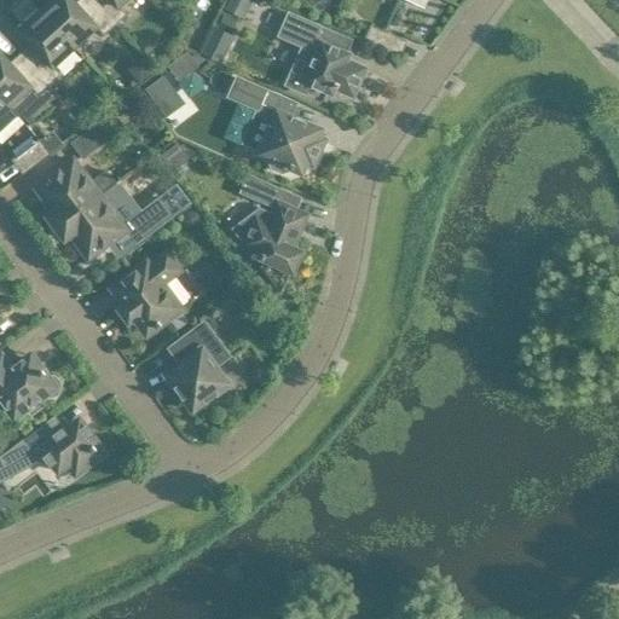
[(73,0),(51,0),(41,10),(75,46),(94,27),(96,28),(97,27),(104,35),(115,24),(92,0),(82,10),(73,0)]
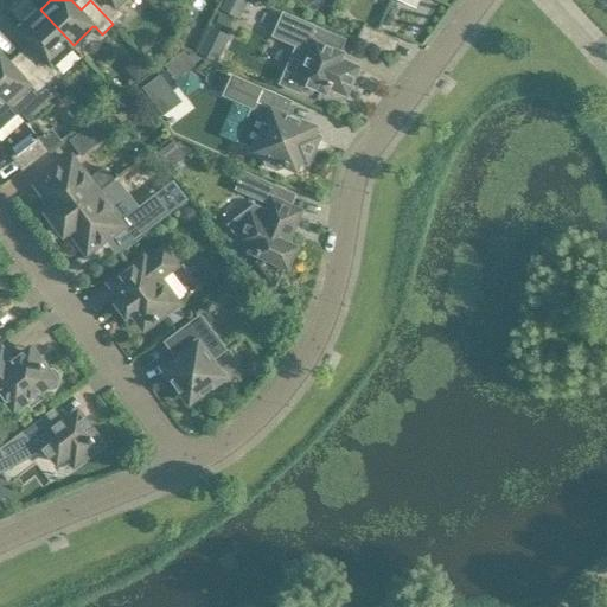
[(121,0),(90,0),(113,24),(125,14),(117,6),(119,5),(117,5),(121,0)]
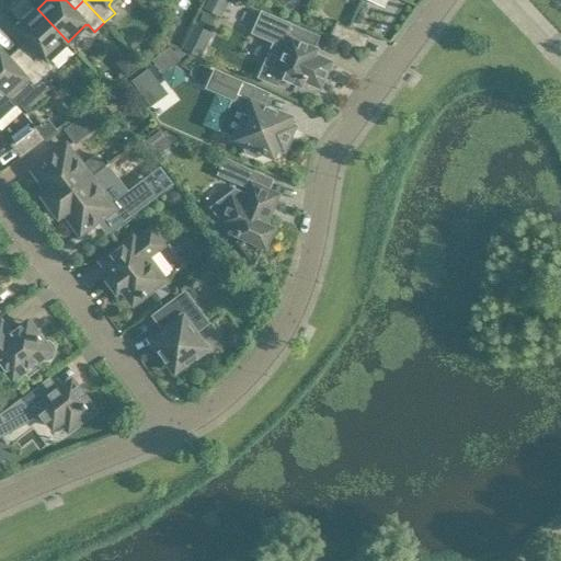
[(68,42),(37,9),(18,26),(35,45),(25,55),(45,77),(55,67),(48,60),(49,59),(49,58),(68,42)]
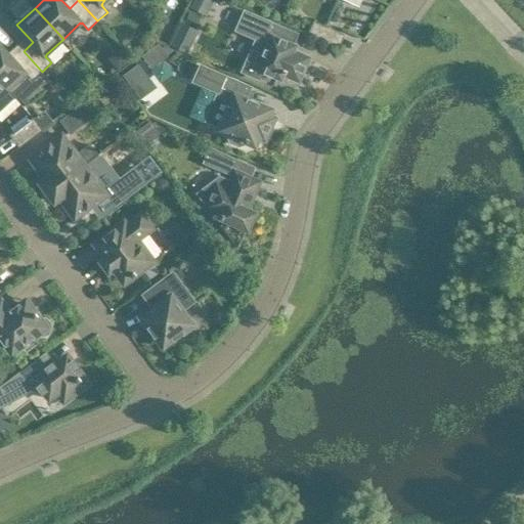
[(245,11),(236,30),(246,34),(244,37),(255,42),(241,75),(259,83),(264,71),(280,78),(282,73),(295,78),(299,80),(302,71),(304,67),(308,58),(304,56),(292,51),(295,46),(290,44),(288,43),(279,39),(285,28),(245,11)]
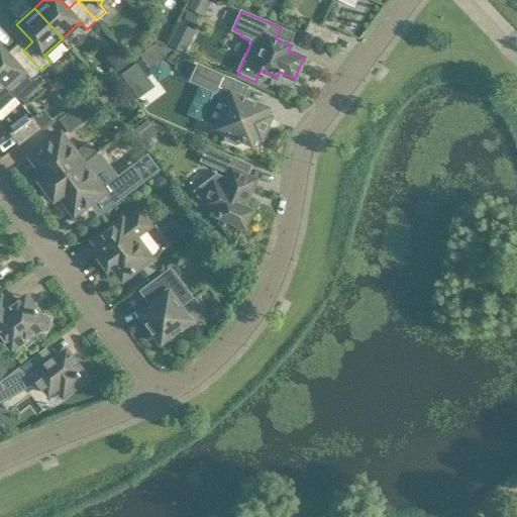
[(179,20),(170,44),(187,50),(196,27),(179,20)]
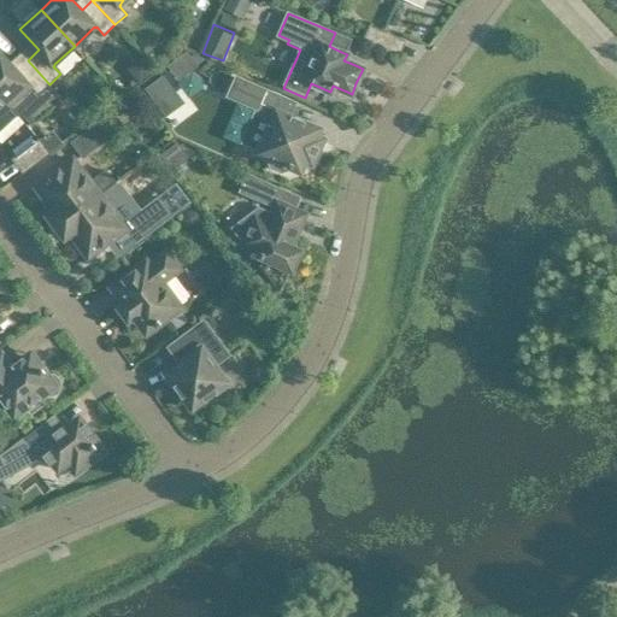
[(394,54),(400,39),(370,25),(364,41),(394,54)]
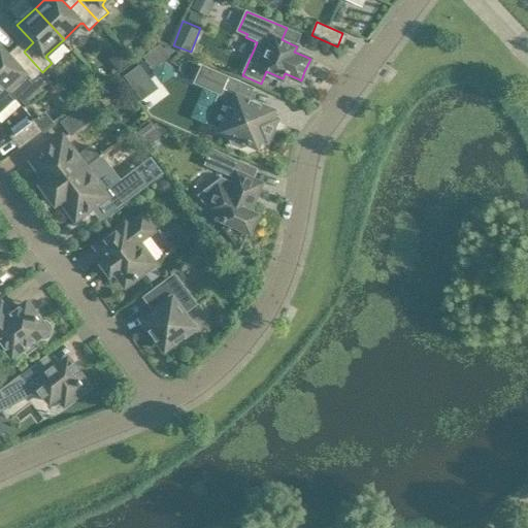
[(42,72),(24,52),(14,60),(0,43),(0,81),(7,90),(15,99),(34,83),(33,80),(42,72)]
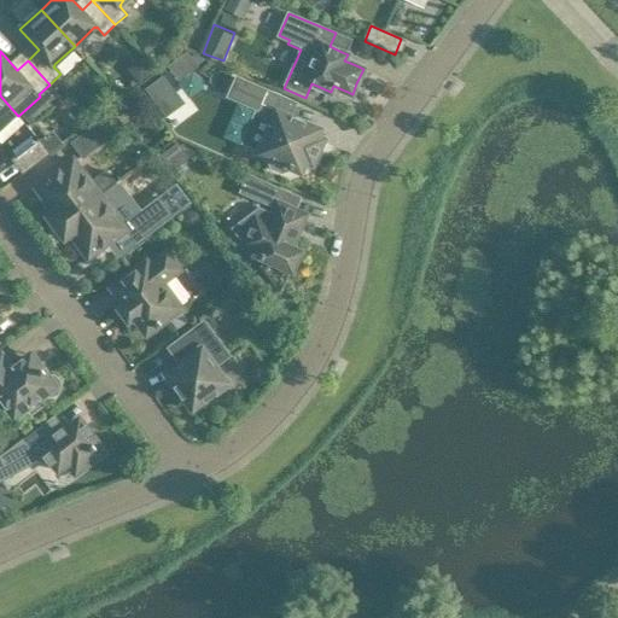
[(197,66),(186,52),(167,66),(178,81),(197,66)]
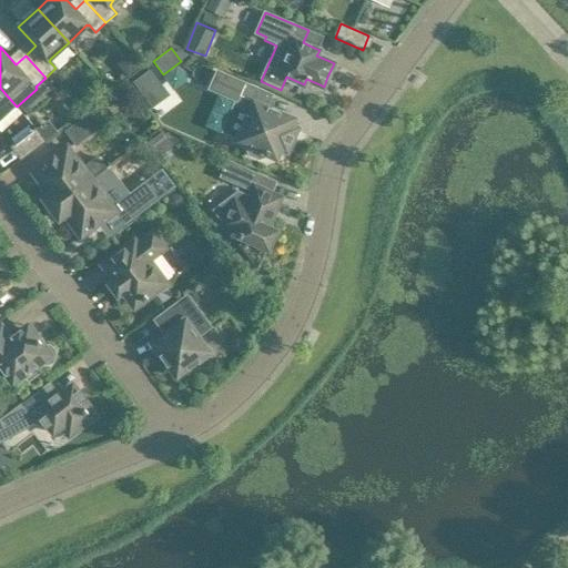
[(151,68),(133,81),(153,108),(154,108),(146,97),(163,84),(151,68)]
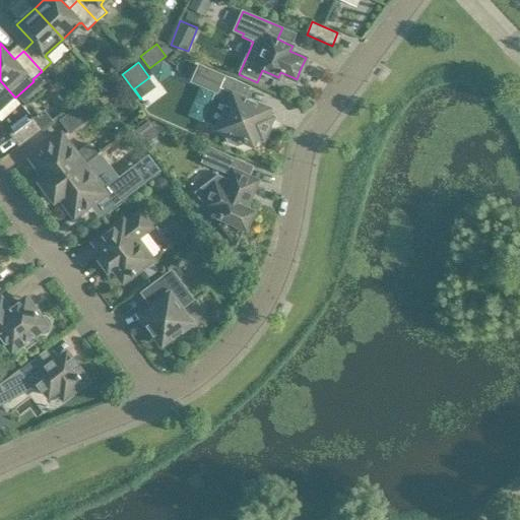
[(249,86),(223,75),(198,64),(191,81),(216,92),(213,98),(229,105),(217,129),(229,133),(225,139),(241,145),(243,140),(250,143),(255,141),(257,137),(262,124),(268,127),(271,119),(266,117),(267,114),(269,109),(244,98),(249,86)]
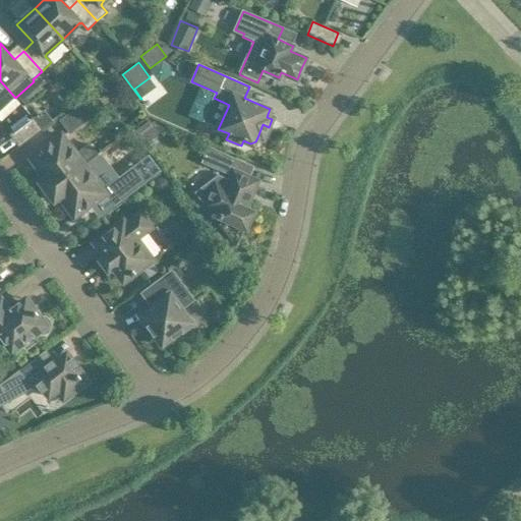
[(7,89),(0,80),(0,112),(15,98),(7,89)]
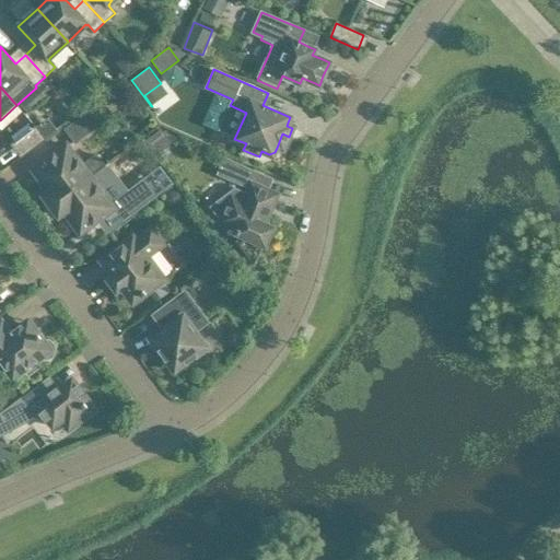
[(107,118),(97,105),(66,129),(76,141),(107,118)]
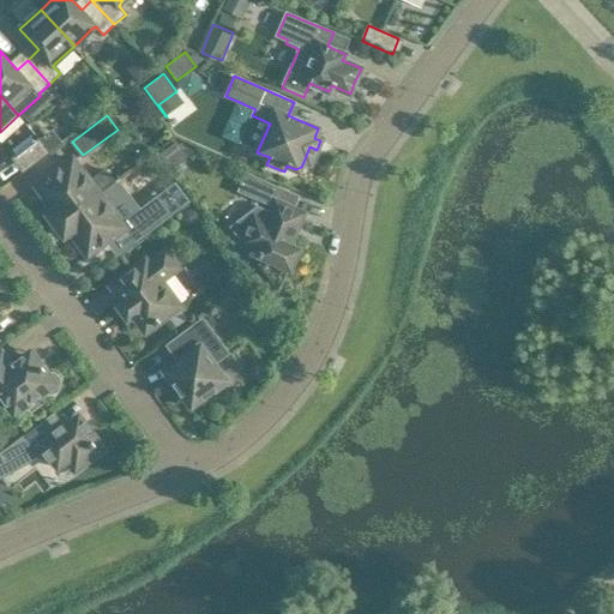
[(23,170),(49,151),(40,139),(13,158),(23,170)]
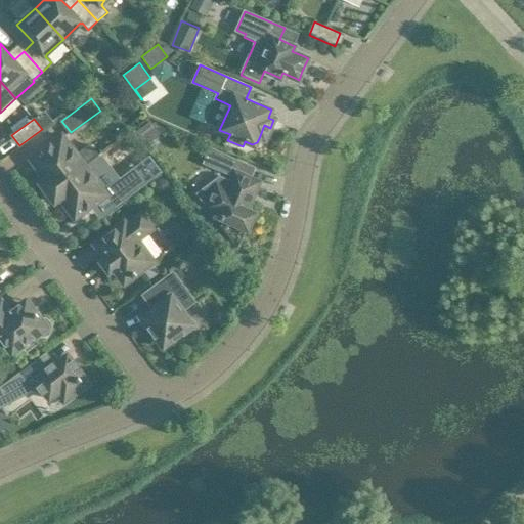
[(91,142),(77,154),(62,135),(32,159),(46,179),(44,180),(43,185),(48,192),(85,165),(99,154),(91,142)]
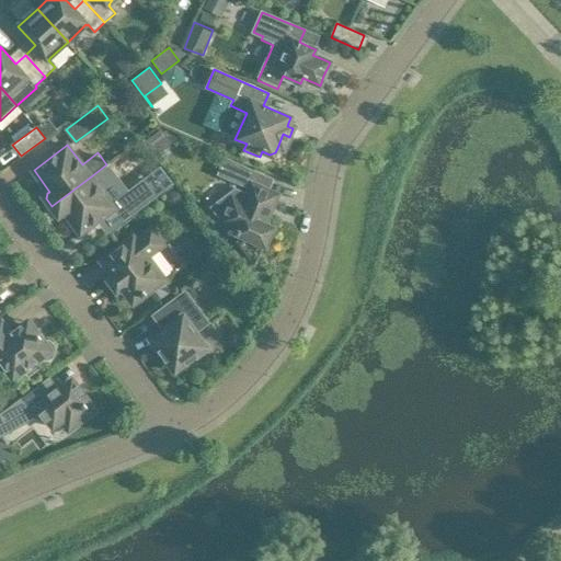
[(245,185),(252,170),(226,159),(219,174),(245,185)]
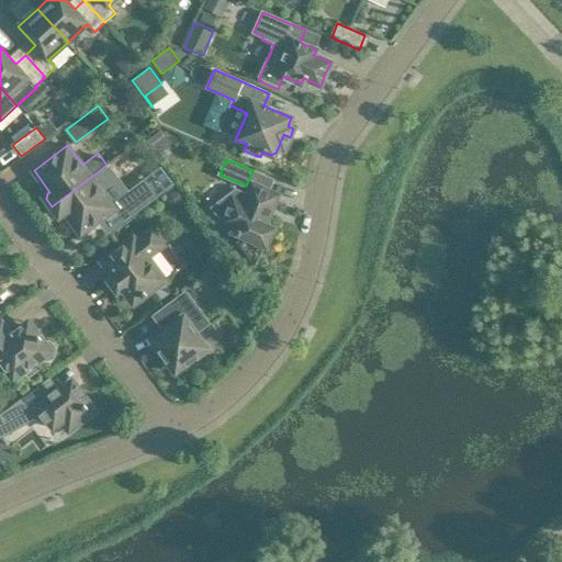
[(91,177),(52,206),(57,213),(59,216),(63,214),(65,212),(81,234),(114,209),(101,190),(115,179),(107,167),(105,166),(91,177)]
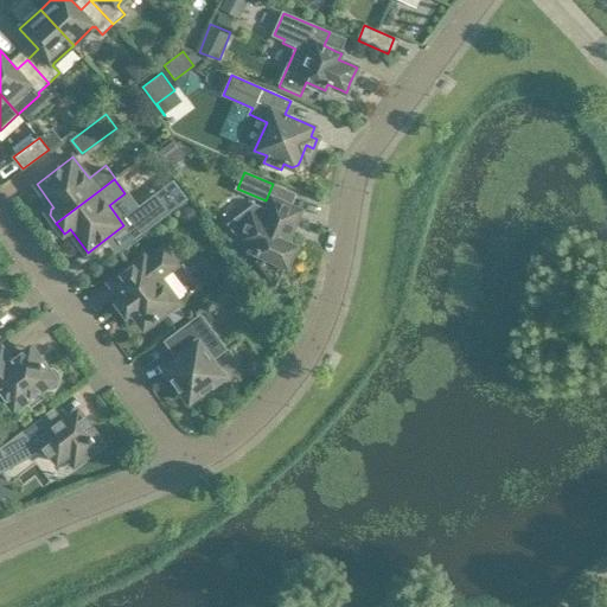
[(140,231),(168,209),(177,204),(166,190),(129,217),(140,231)]
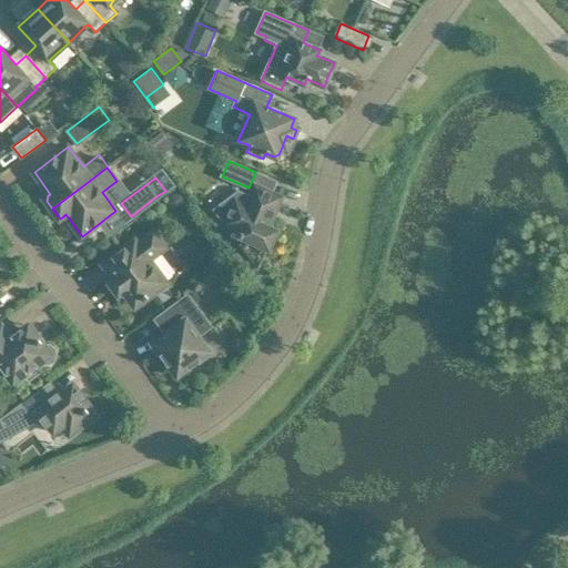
[(280,198),(255,186),(252,196),(239,191),(214,210),(224,224),(241,232),(239,236),(242,237),(240,244),(253,263),(263,256),(266,249),(270,250),(272,244),(277,230),(267,225),(280,198)]
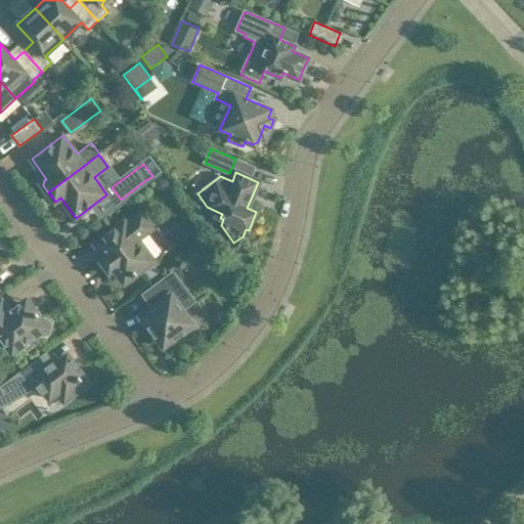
[(137,239),(151,228),(142,215),(128,225),(125,222),(98,242),(95,244),(104,257),(105,257),(102,259),(100,261),(110,273),(112,271),(115,270),(123,280),(125,284),(127,281),(154,261),(137,239)]
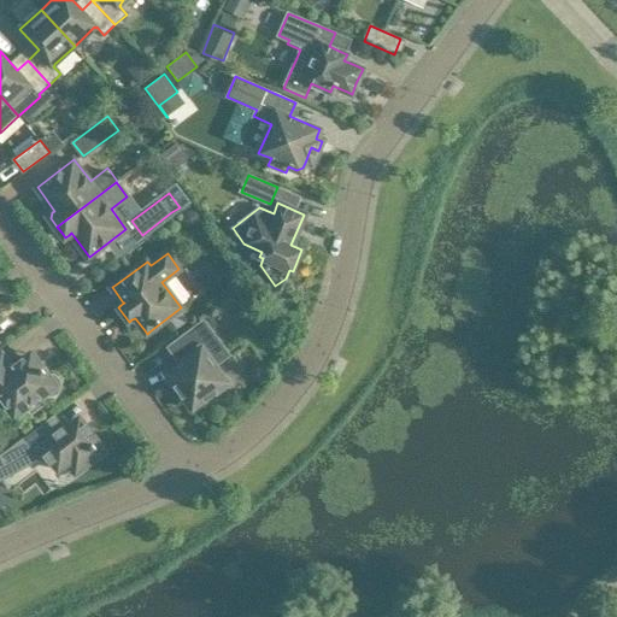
[(228,382),(217,368),(215,364),(221,360),(215,352),(222,346),(204,322),(174,344),(183,356),(178,359),(181,363),(174,369),(168,374),(172,381),(183,395),(182,401),(189,403),(193,409),(199,404),(205,405),(206,399),(223,386),(228,382)]
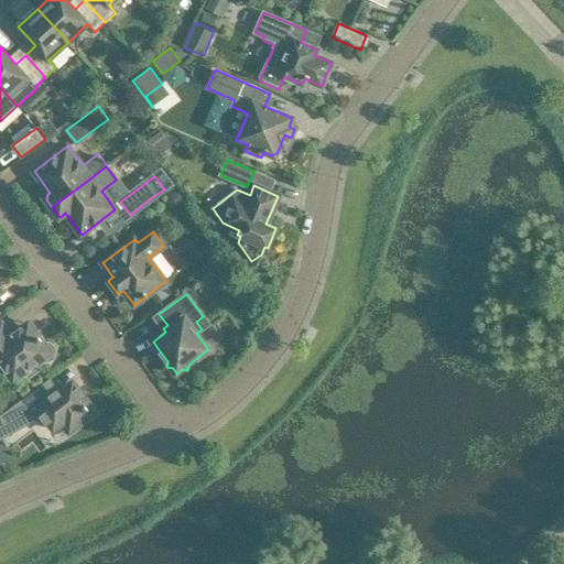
[(43,342),(36,333),(29,322),(10,336),(1,324),(0,324),(0,362),(13,381),(40,361),(47,362),(53,359),(56,353),(55,346),(50,342),(43,342)]
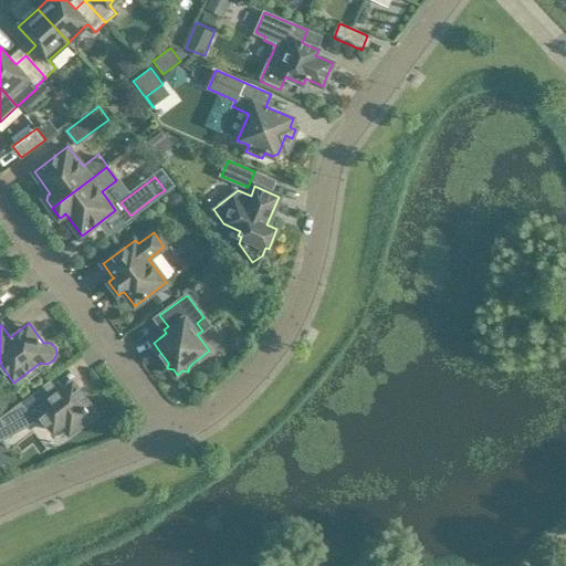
[(88,405),(76,387),(73,383),(61,391),(59,394),(50,383),(0,419),(0,437),(1,439),(42,416),(53,431),(66,421),(75,432),(91,421),(88,419),(93,416),(86,407),(88,405)]
